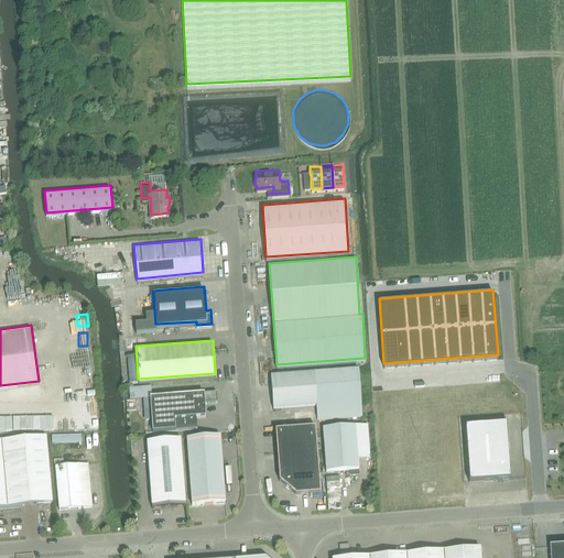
[(361,413),(360,397),(358,365),(270,372),(273,404),(316,401),(317,416),(361,413)]
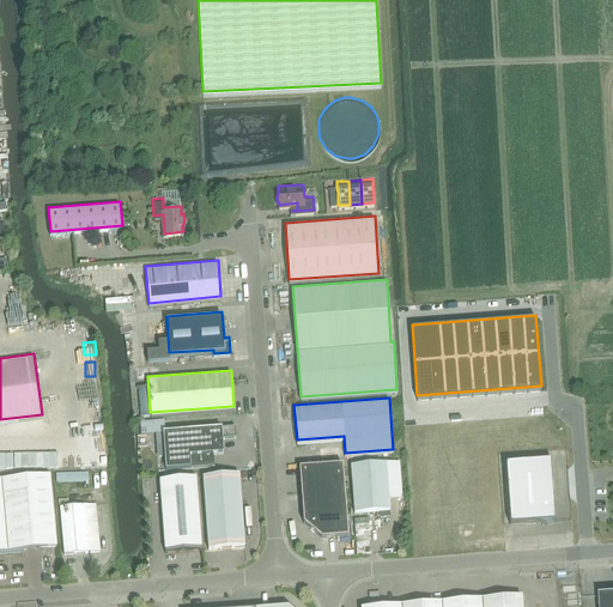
[(163,429),(165,466),(214,462),(213,450),(223,449),(223,435),(236,433),(235,423),(163,429)]
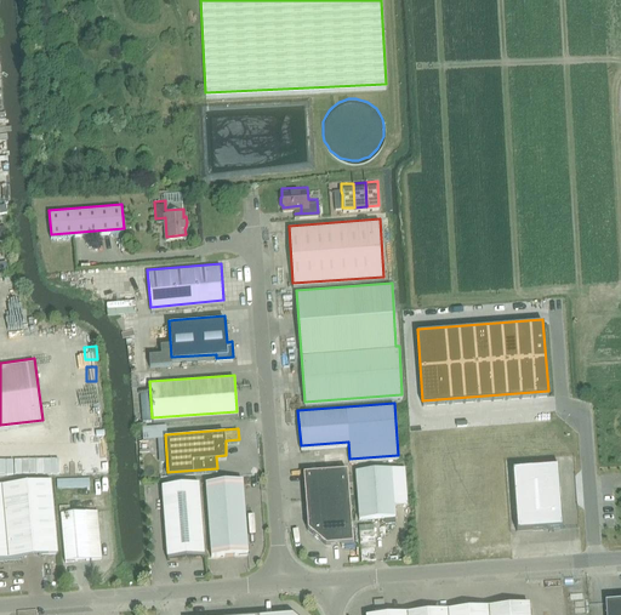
[(47,442),(47,459),(63,459),(63,442),(47,442)]
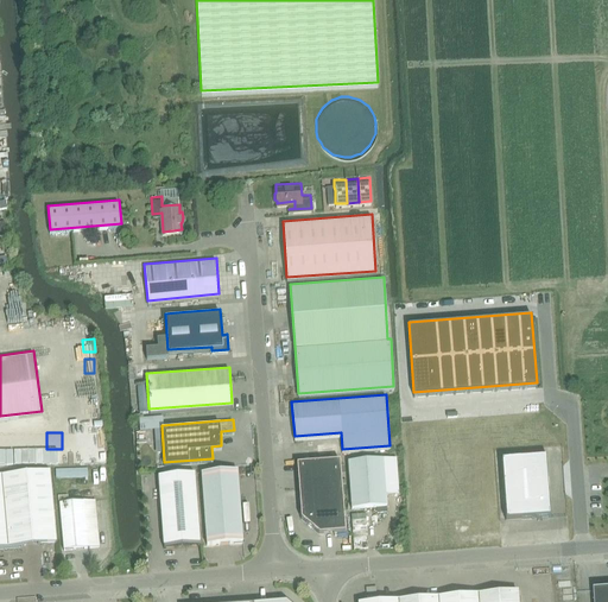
[(6,433),(6,448),(20,449),(20,435),(6,433)]
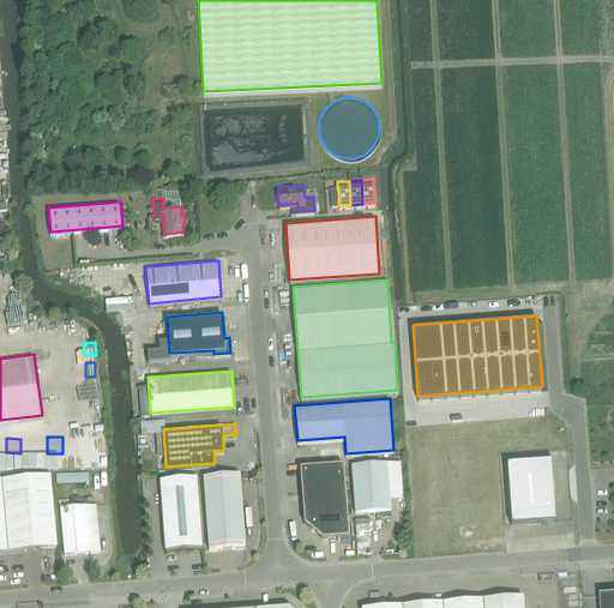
[(505,461),(511,522),(558,518),(553,457),(505,461)]
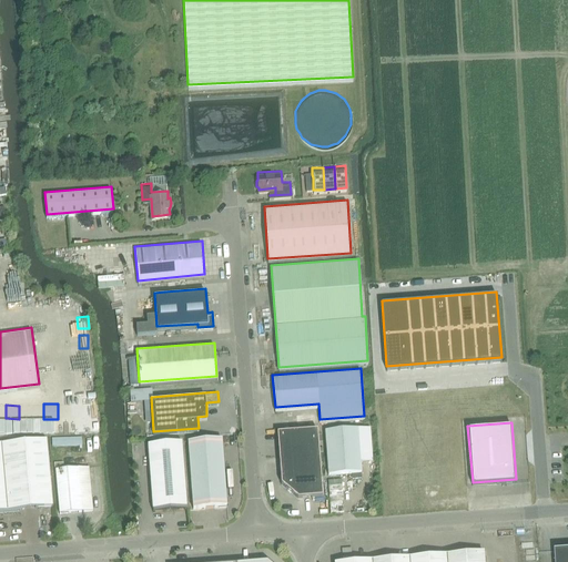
[(358,423),(325,427),(328,471),(362,468),(358,423)]
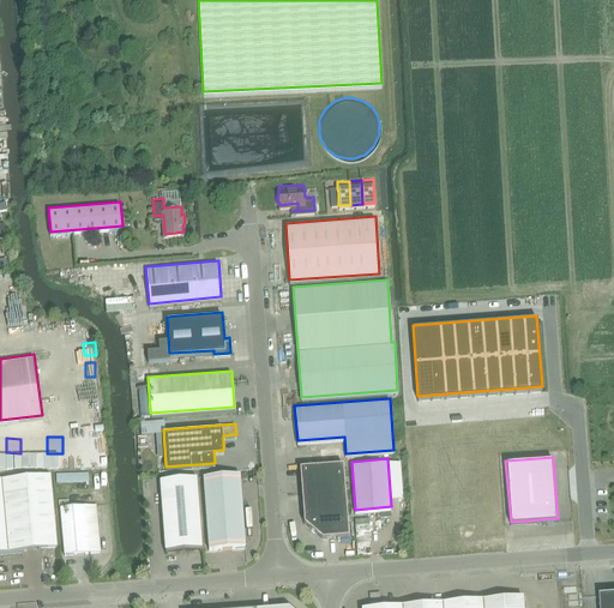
[(301,488),(344,485),(343,461),(300,464),(301,488)]
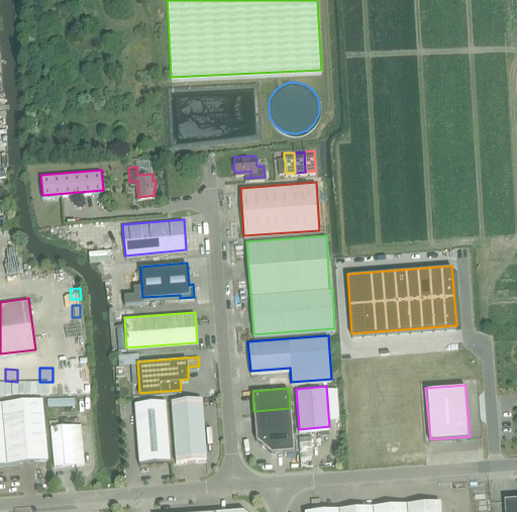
[(201,396),(171,398),(176,459),(206,457),(201,396)]
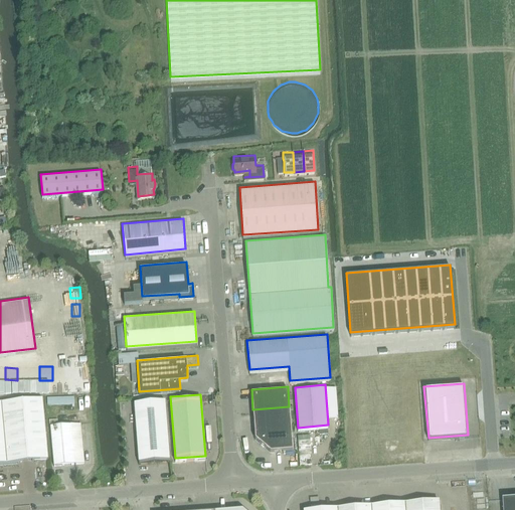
[(0,399),(0,460),(47,456),(41,395),(0,399)]
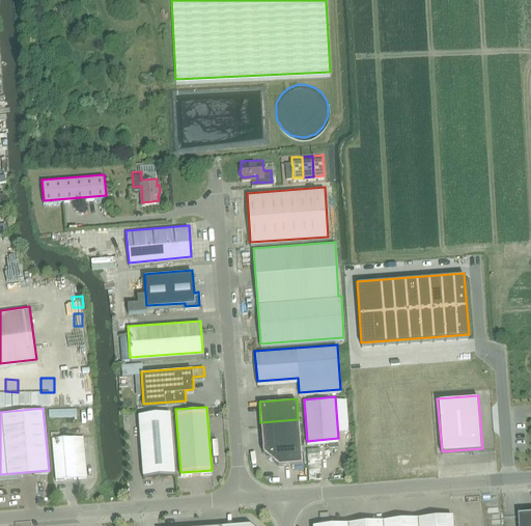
[(174,473),(169,410),(138,412),(143,475),(174,473)]
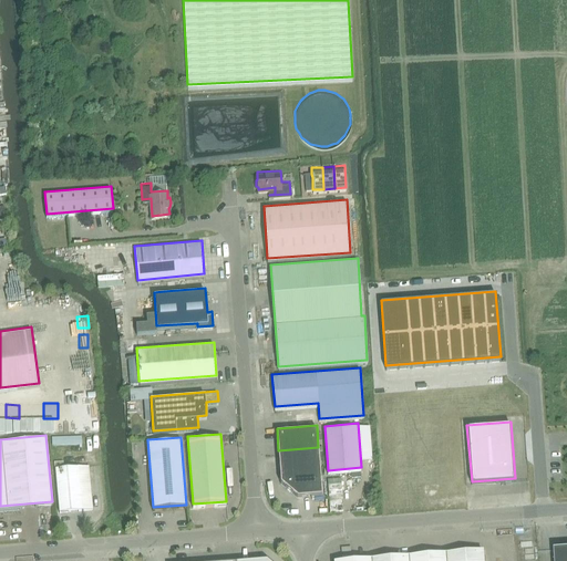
[(280,473),(320,469),(318,447),(278,450),(280,473)]
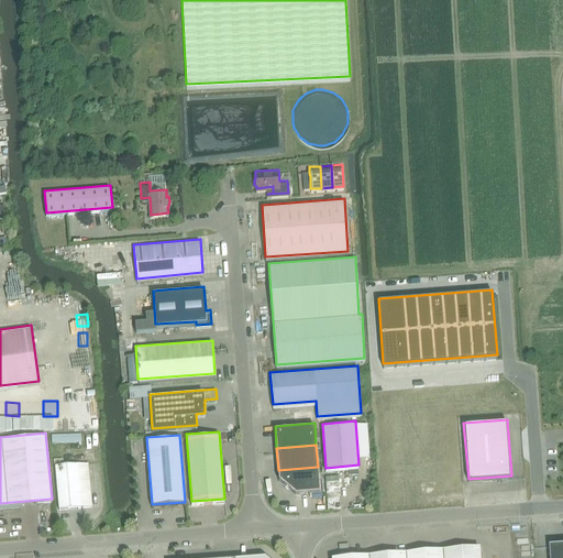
[(87,459),(55,462),(58,506),(91,503),(87,459)]
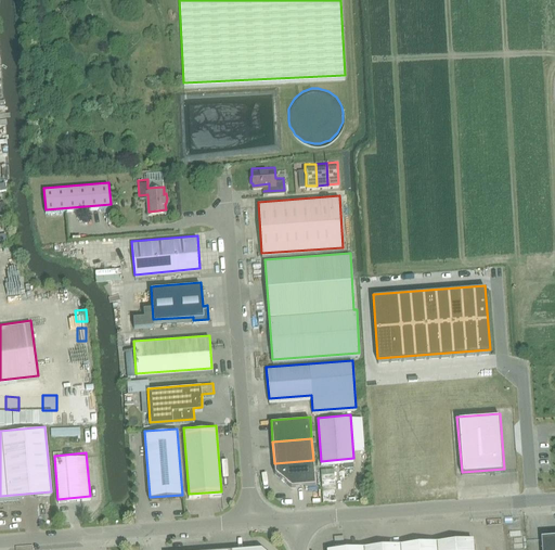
[(540,467),(551,465),(550,457),(539,459),(540,467)]
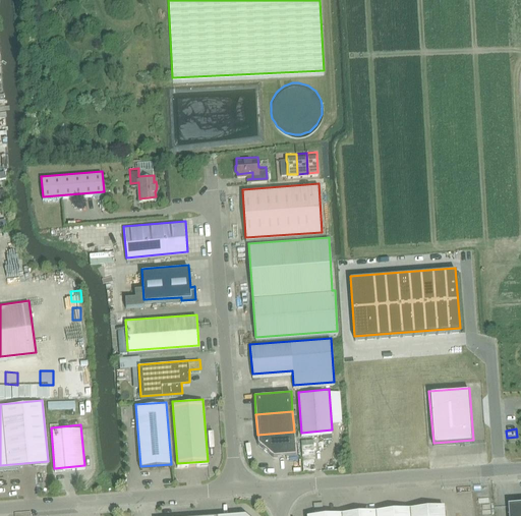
[(259,442),(255,447),(268,457),(272,453),(273,454),(295,452),(294,432),(257,435),(257,441),(259,442)]
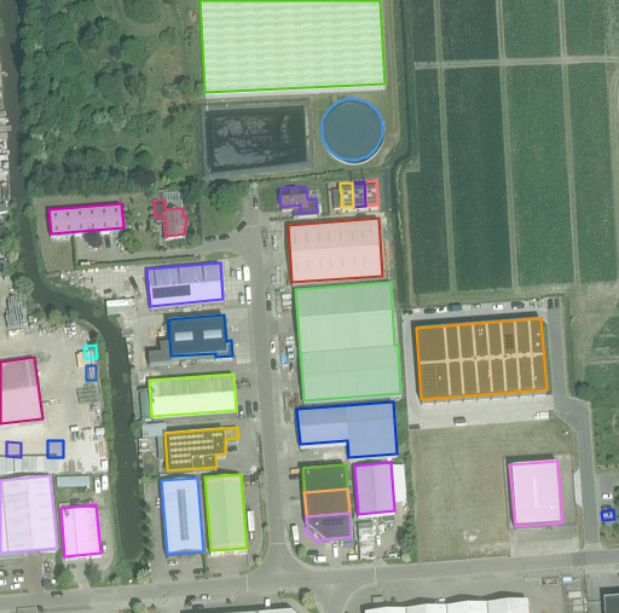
[(606,612),(618,612),(618,595),(605,597),(606,612)]
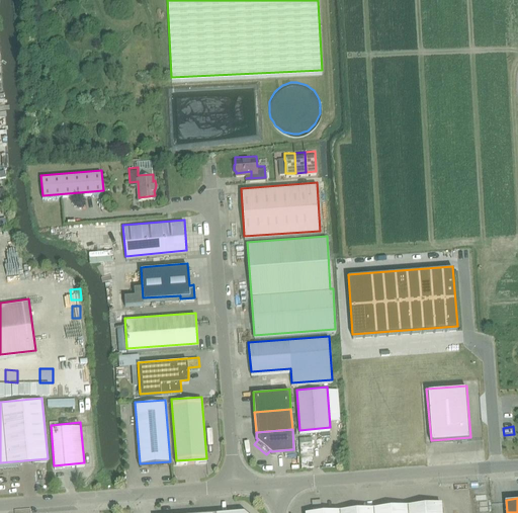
[(315,510),(305,510),(305,512),(441,512),(440,500),(328,509),(323,508),(316,504),(315,505),(317,506),(315,510)]
